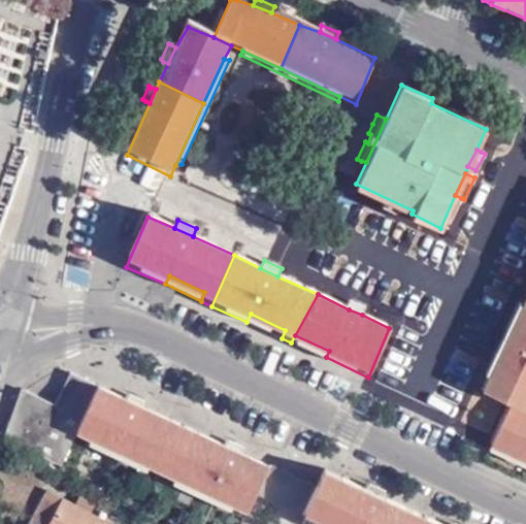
[(519,300),(503,331),(508,336),(524,304),(519,300)]
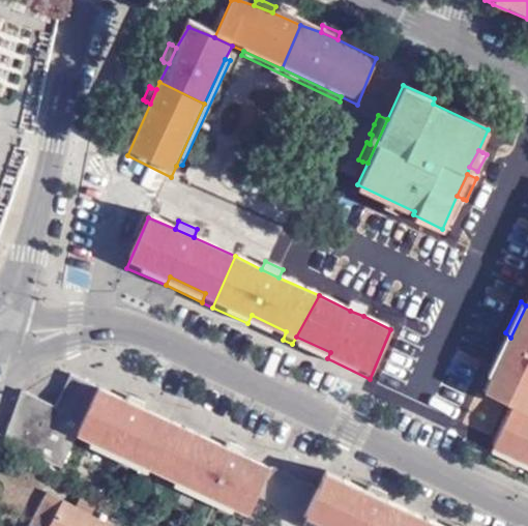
[(363,316),(367,308),(354,302),(350,311),(363,316)]
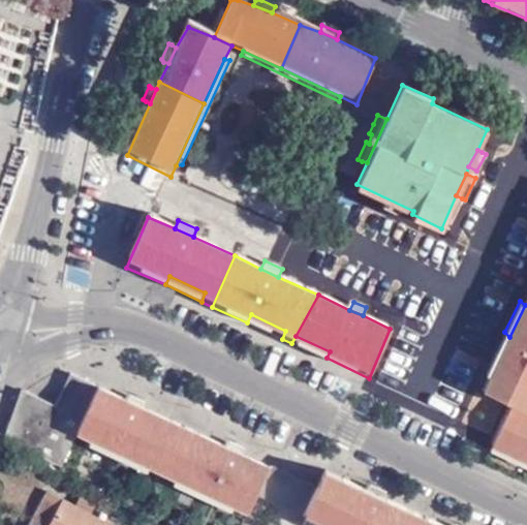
[(504,347),(490,377),(482,397),(508,411),(526,419),(526,302),(525,305),(509,337),(504,347)]
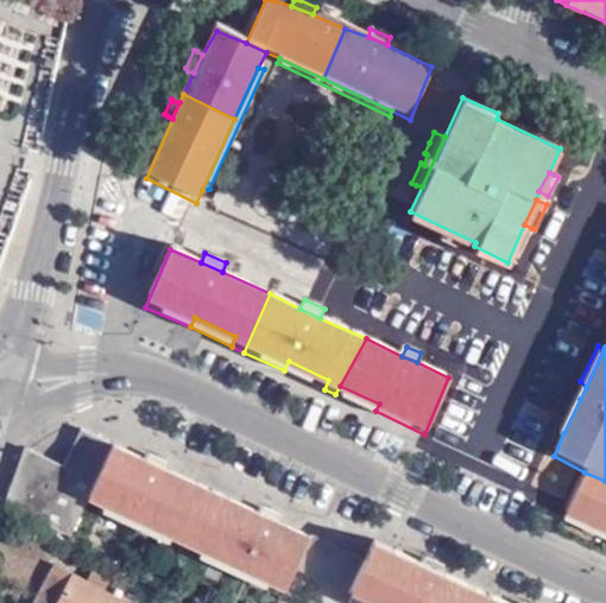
[(284,370),(324,389),(328,380),(289,361),(284,370)]
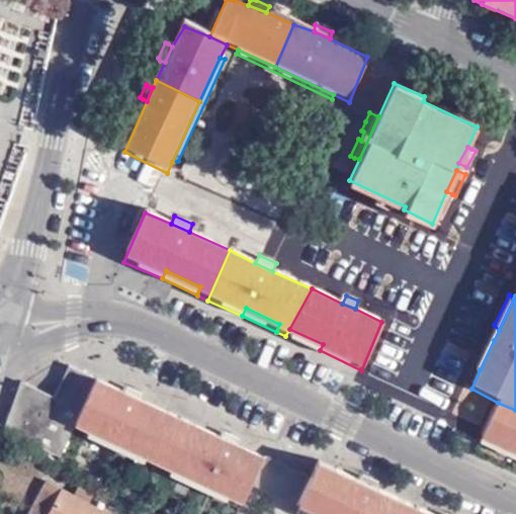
[(285,336),(319,352),(320,350),(323,344),(289,329),(285,336)]
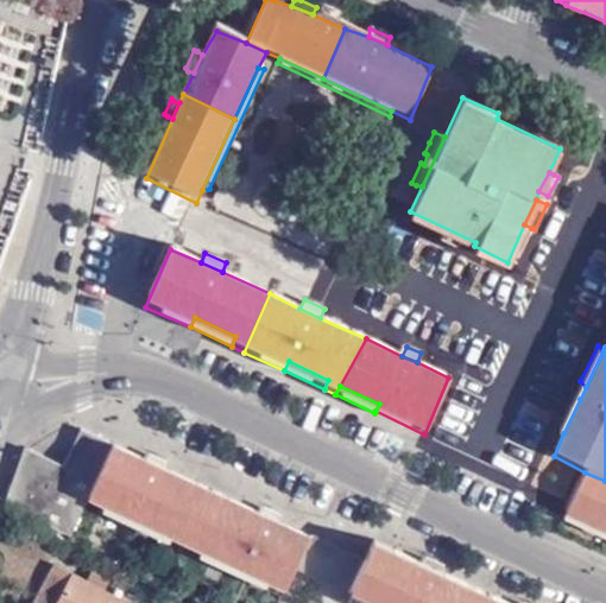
[(574,395),(557,430),(563,433),(580,399),(574,395)]
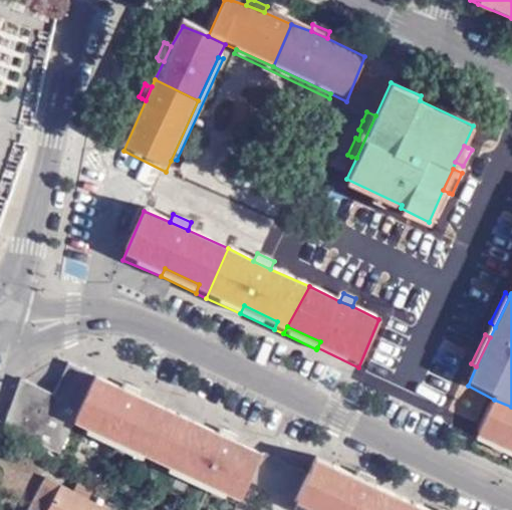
[(73,364),(66,378),(87,389),(92,391),(96,377),(73,364)]
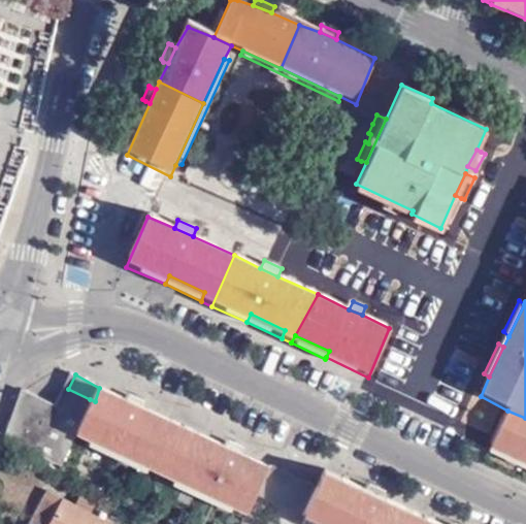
[(128,401),(99,388),(76,441),(151,476),(158,480),(184,427),(143,408),(128,401)]
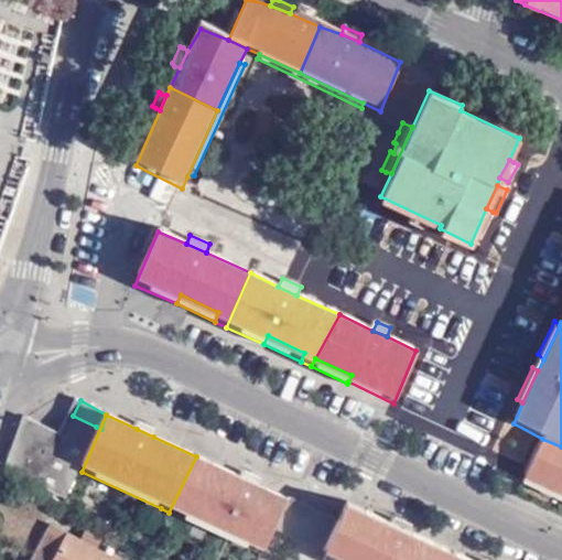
[(30,418),(10,472),(63,498),(96,427),(73,416),(63,434),(30,418)]
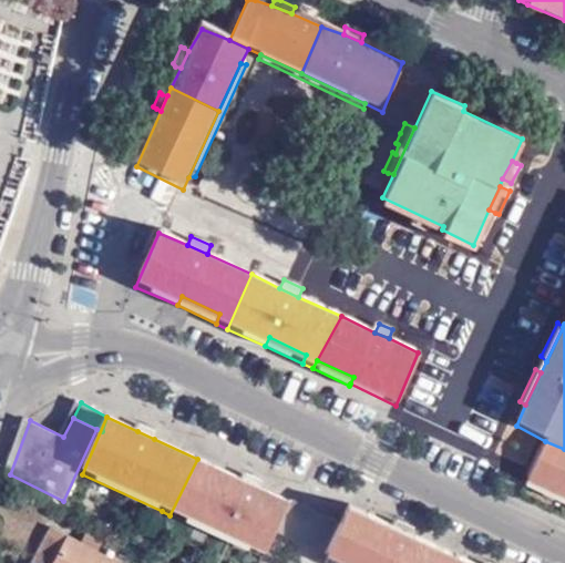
[(139,425),(137,431),(154,439),(156,434),(139,425)]
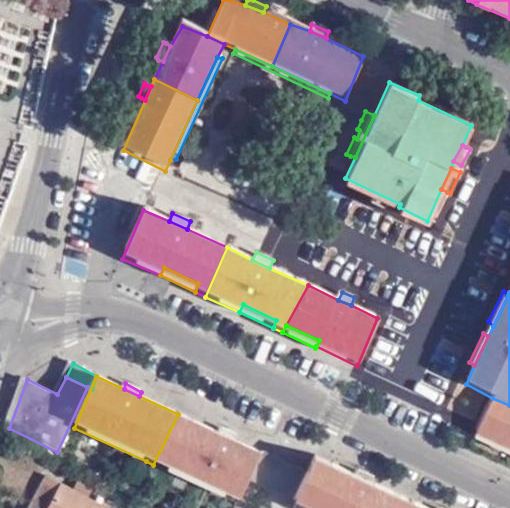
[(87,387),(57,452),(61,454),(74,428),(78,420),(92,389),(87,387)]
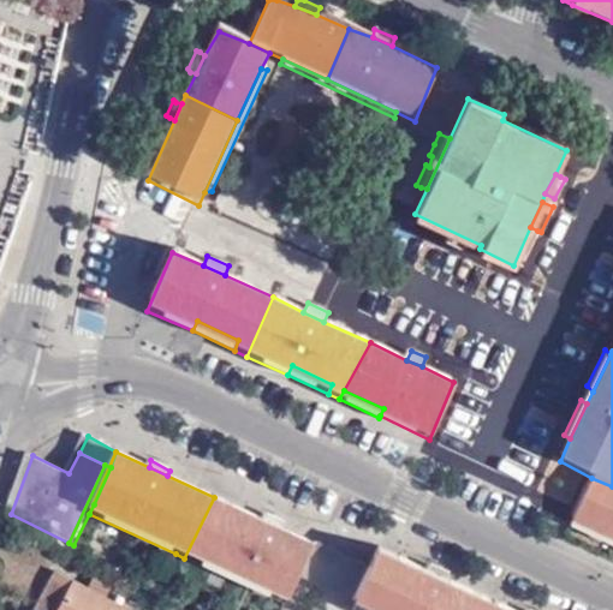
[(612,486),(591,478),(569,526),(612,549),(612,486)]
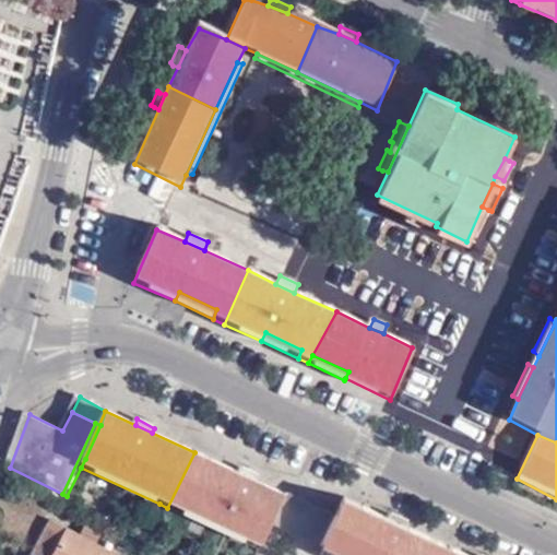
[(194,452),(167,508),(261,548),(276,522),(281,512),(285,500),(251,483),(238,475),(194,452)]
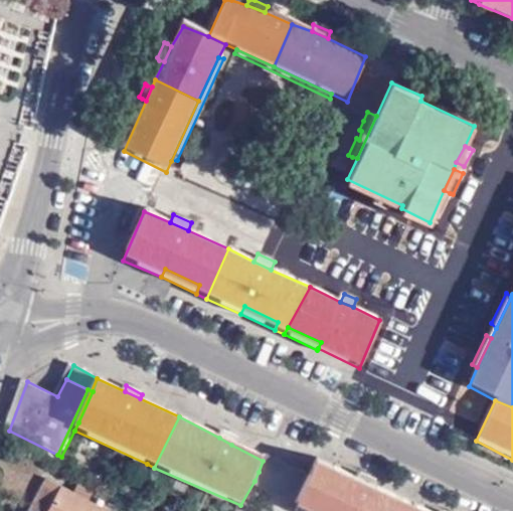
[(221,431),(219,438),(231,445),(234,437),(221,431)]
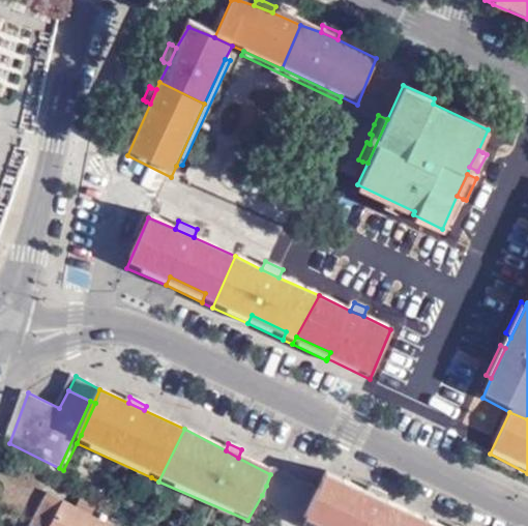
[(283,494),(279,502),(309,516),(321,489),(274,467),(270,474),(266,486),(283,494)]
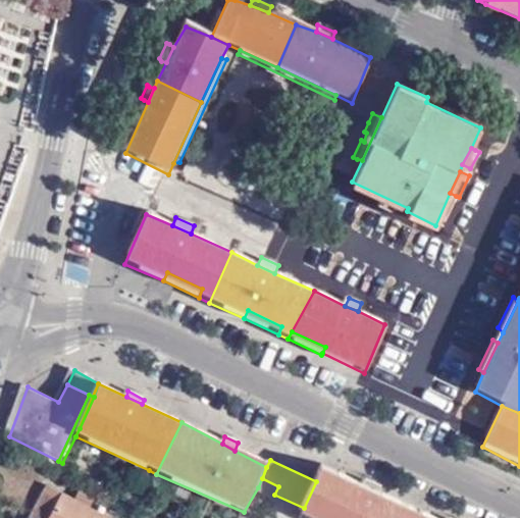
[(321,468),(316,481),(304,508),(326,517),(415,517),(418,510),(382,491),(363,483),(321,468)]
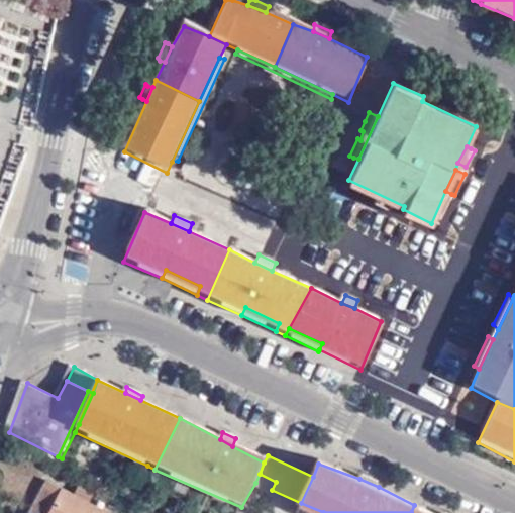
[(364,472),(359,479),(379,487),(382,481),(364,472)]
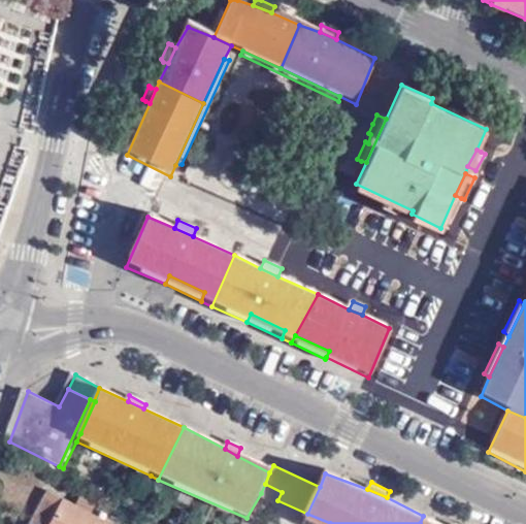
[(261,493),(277,500),(282,492),(265,484),(261,493)]
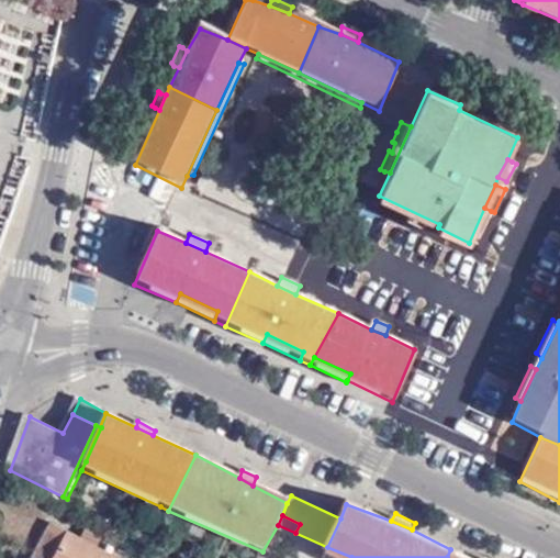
[(113,557),(52,523),(32,557),(113,557)]
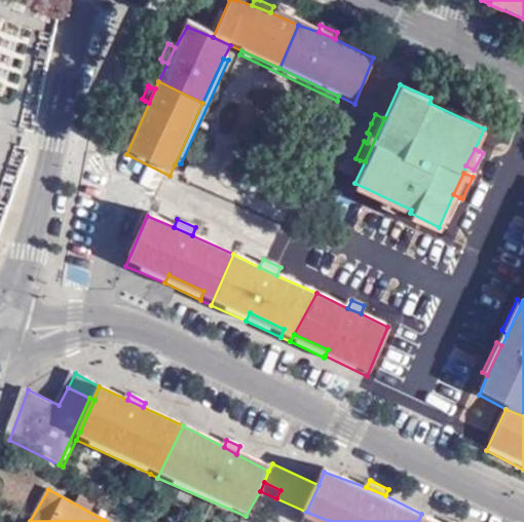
[(329,521),(306,512),(303,518),(302,521),(329,521)]
